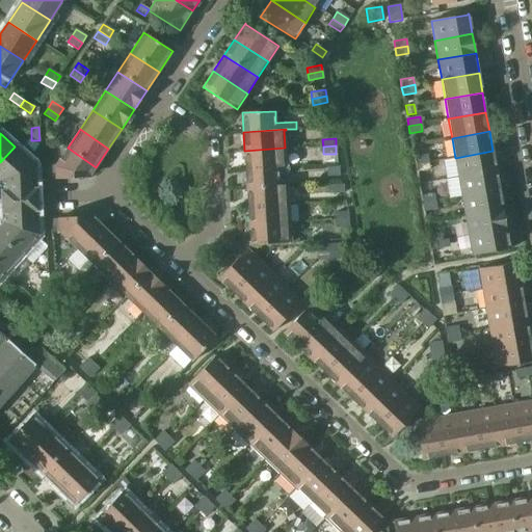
[(38,205),(36,193),(35,180),(44,180),(43,166),(35,167),(35,165),(15,147),(0,162),(0,180),(1,181),(2,208),(3,222),(0,225),(0,236),(21,255),(38,235),(38,233),(46,233),(46,219),(37,220),(38,205)]
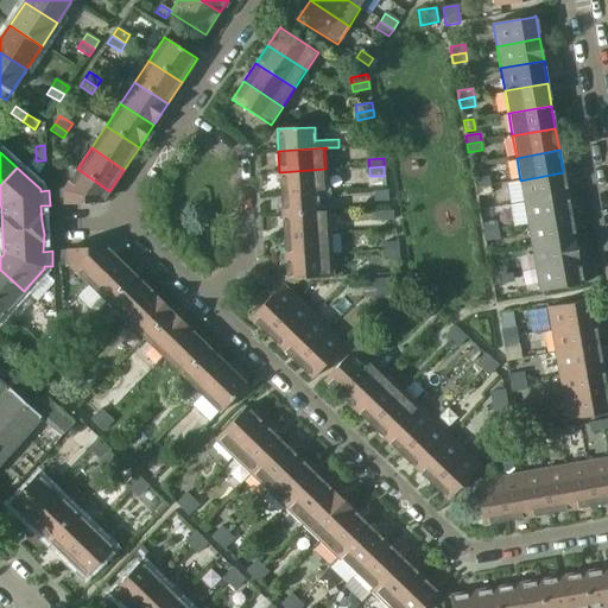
[(109,191),(77,169),(63,190),(62,190),(54,190),(55,204),(103,202),(103,201),(109,191)]
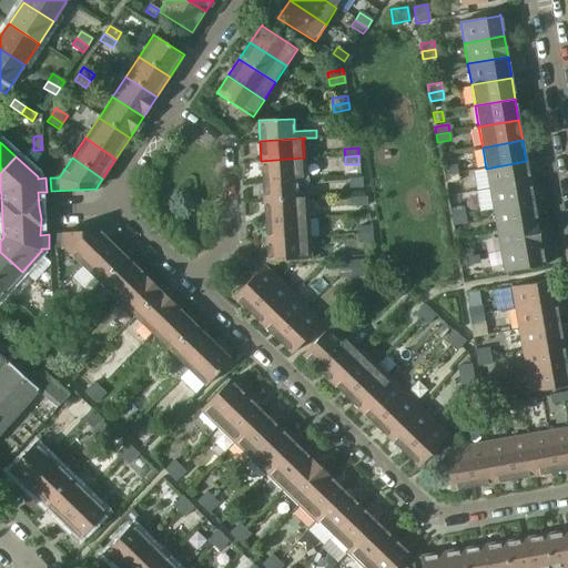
[(304,158),(261,161),(262,181),(307,178),(305,178),(304,158)]
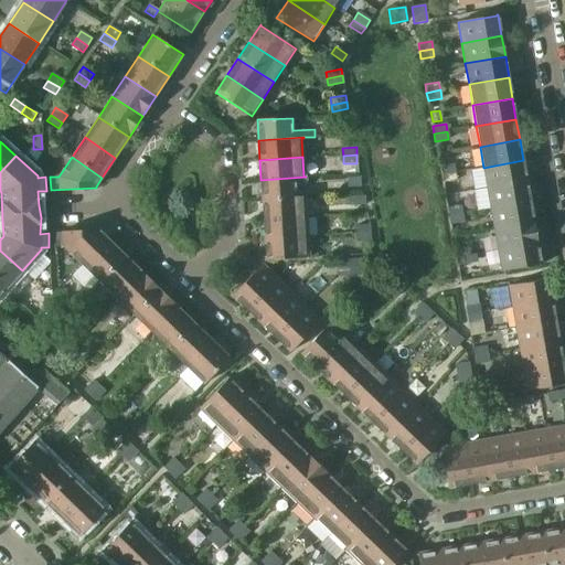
[(523,160),(483,168),(487,188),(526,181),(523,160)]
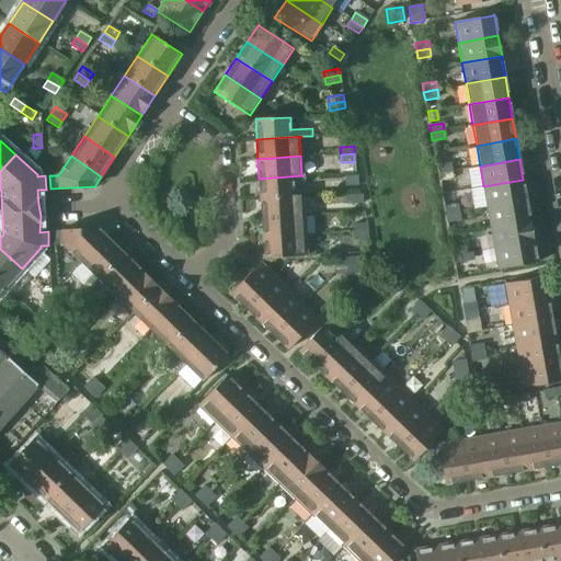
[(436,165),(438,173),(451,171),(450,163),(436,165)]
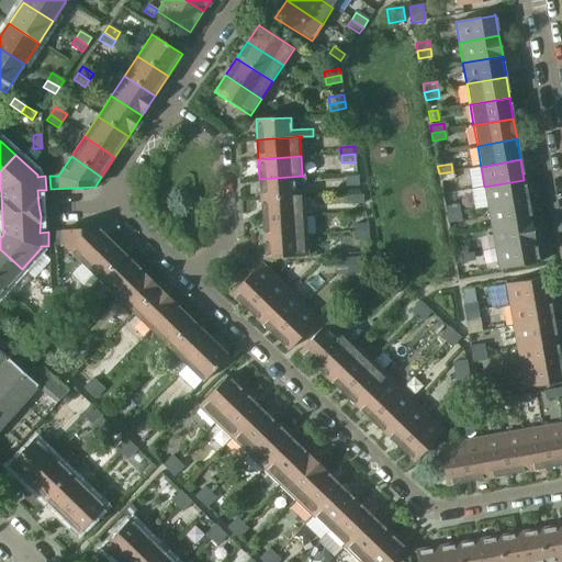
[(452,171),(439,173),(440,181),(453,179),(452,171)]
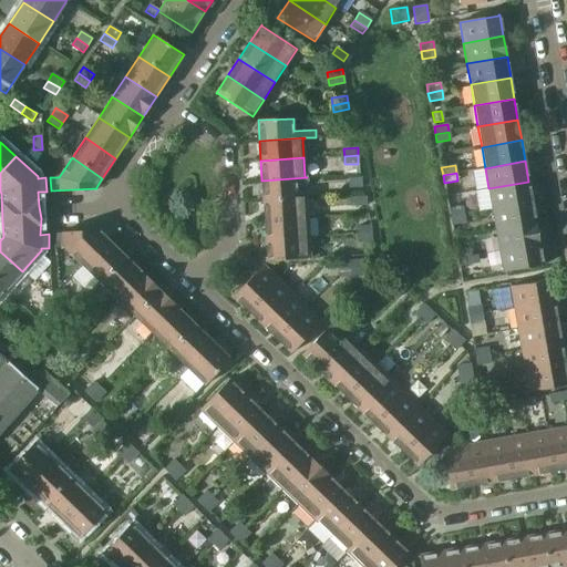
[(307,177),(261,181),(263,200),(306,198),(306,197),(308,193),(307,177)]
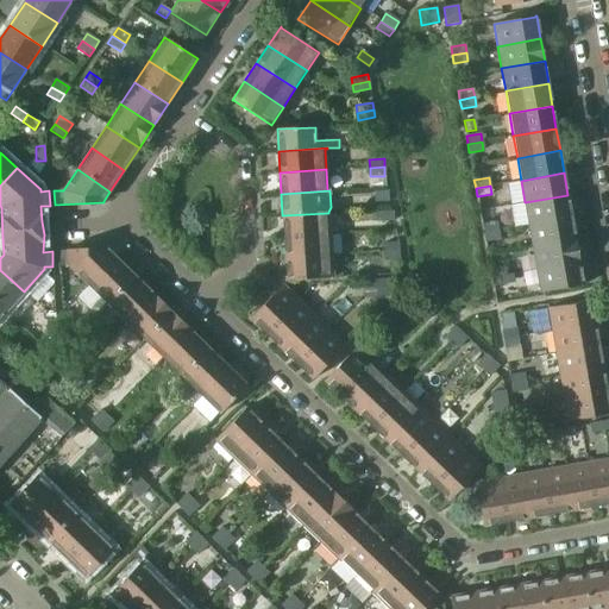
[(567,195),(525,202),(528,225),(572,218),(567,195)]
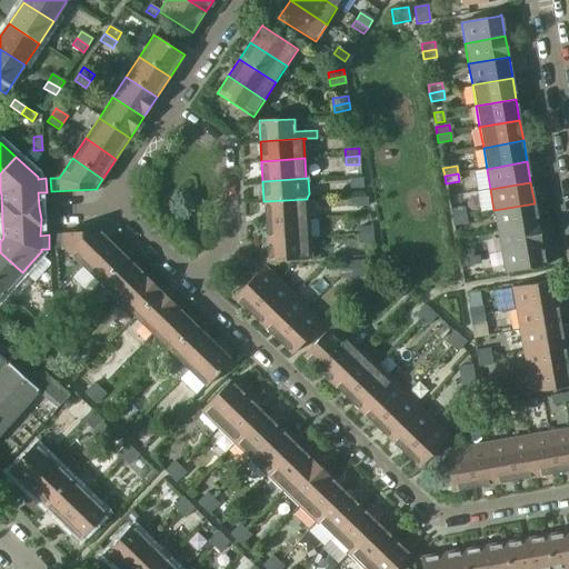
[(353,207),(367,206),(367,198),(353,199),(353,207)]
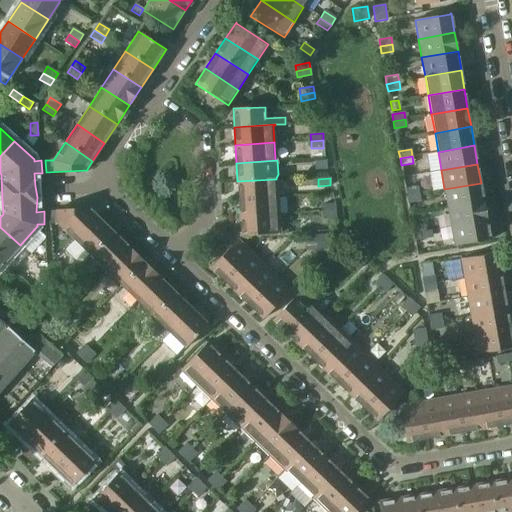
[(276,179),(237,181),(238,200),(277,198),(276,179)]
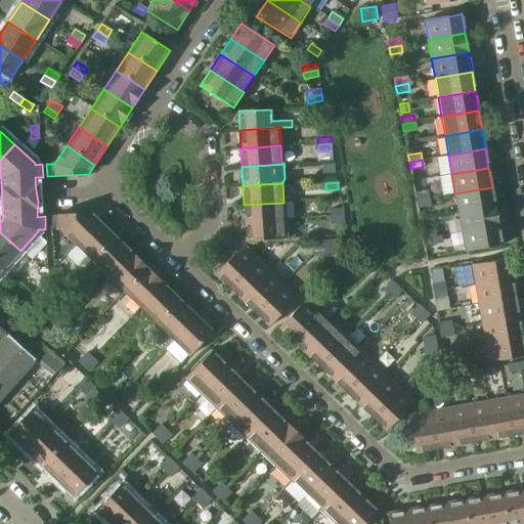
[(492,187),(454,193),(459,213),(495,207),(492,187)]
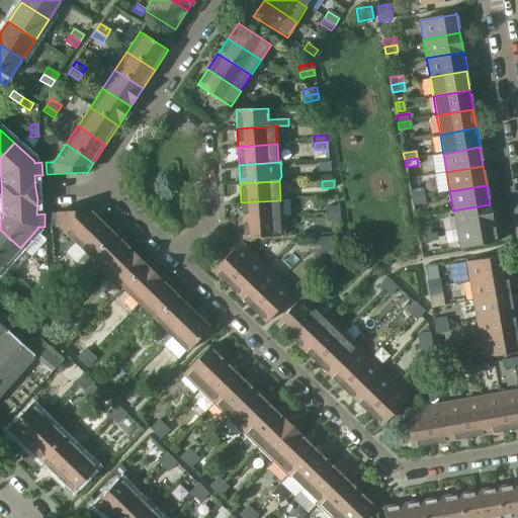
[(410,190),(411,198),(423,196),(422,188),(410,190)]
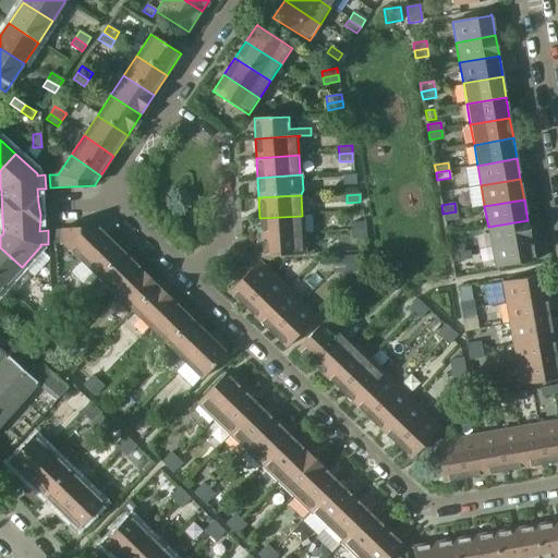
[(456,211),(443,214),(445,221),(458,219),(456,211)]
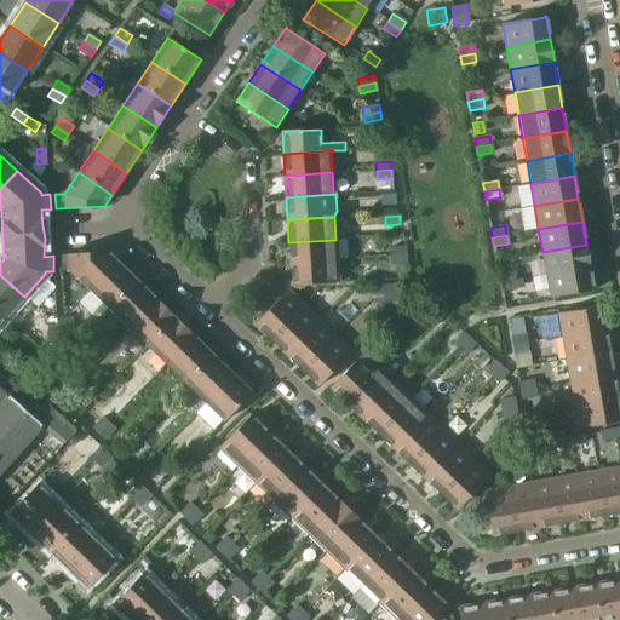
[(336,240),(288,242),(290,264),(337,260),(336,240)]
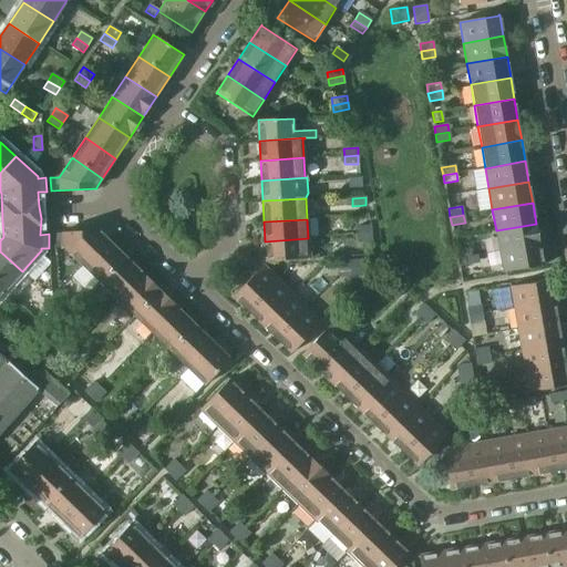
[(536,224),(496,230),(500,251),(539,245),(536,224)]
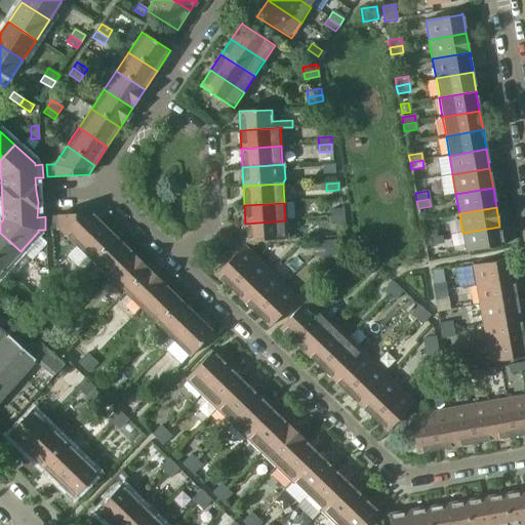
[(330,209),(331,217),(344,216),(344,209),(330,209)]
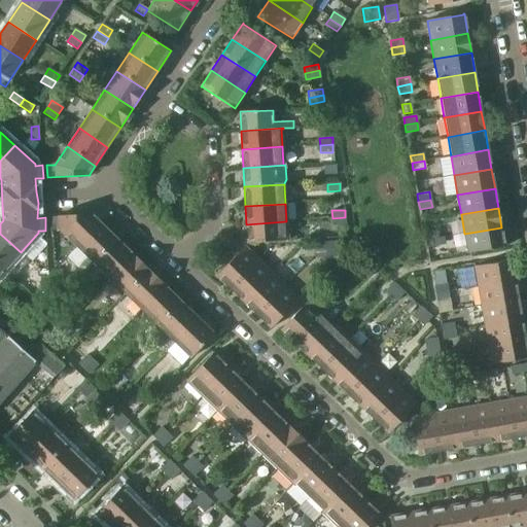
[(92,214),(57,217),(49,217),(50,231),(58,230),(77,248),(101,223),(92,214)]
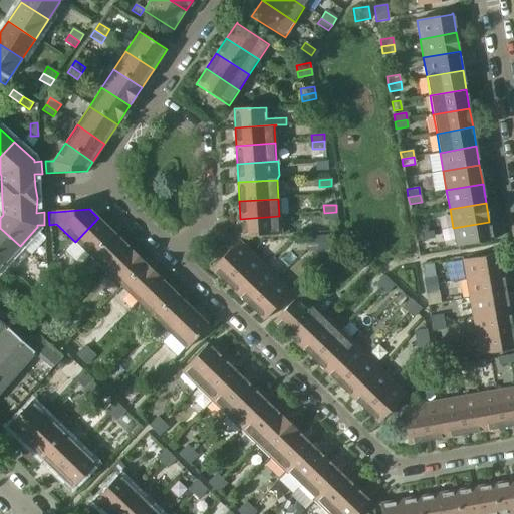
[(336,212),(324,213),(324,220),(336,220),(336,212)]
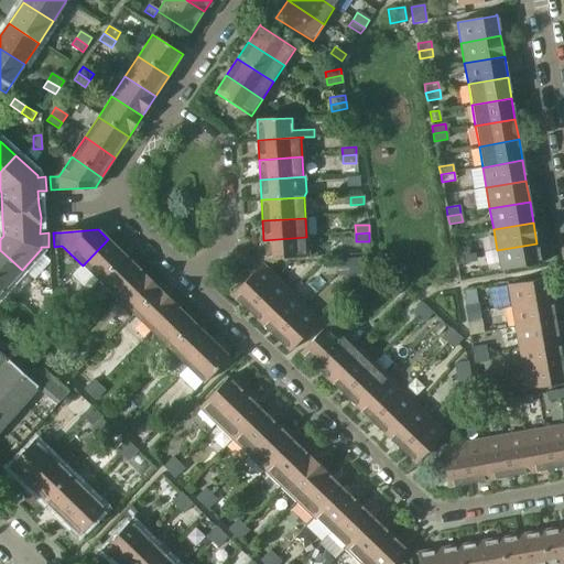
[(306,237),(263,240),(264,260),(266,260),(307,257),(306,237)]
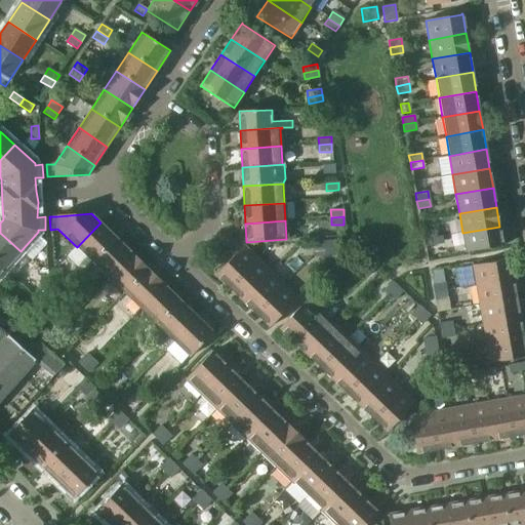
[(116,238),(101,223),(77,247),(92,263),(116,238)]
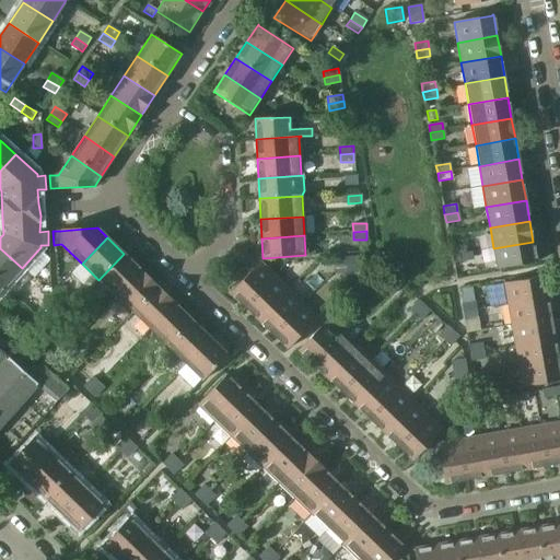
[(533,242),(493,248),(497,269),(536,263),(533,242)]
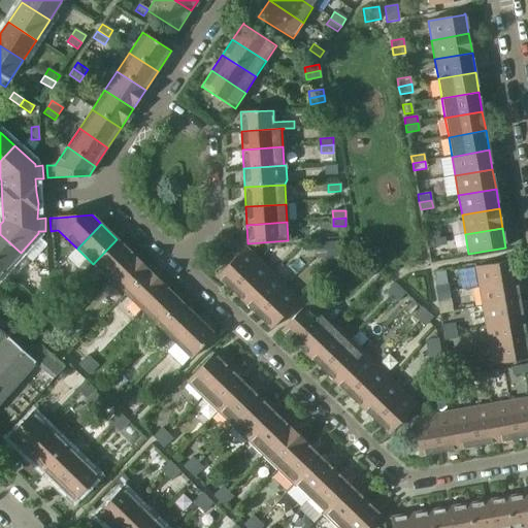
[(425,233),(426,240),(438,238),(437,231),(425,233)]
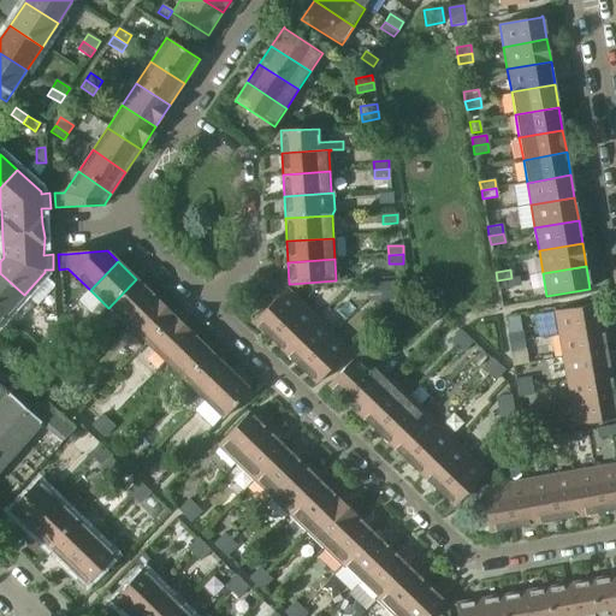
[(0,273),(0,309),(6,315),(24,295),(0,273)]
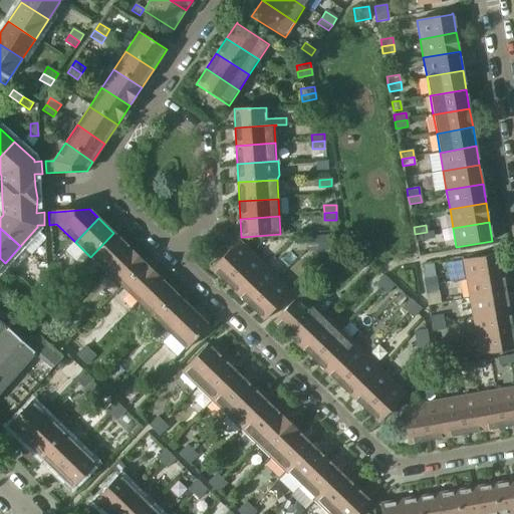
[(427,232),(415,234),(416,241),(428,239),(427,232)]
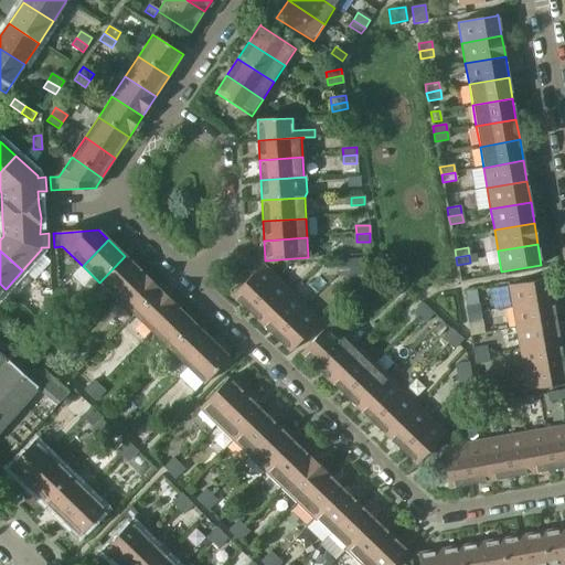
[(142,273),(125,256),(99,283),(117,299),(142,273)]
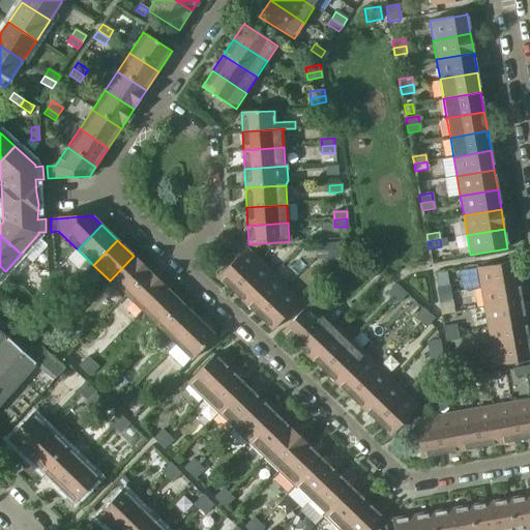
[(341,258),(340,242),(307,244),(307,260),(341,258)]
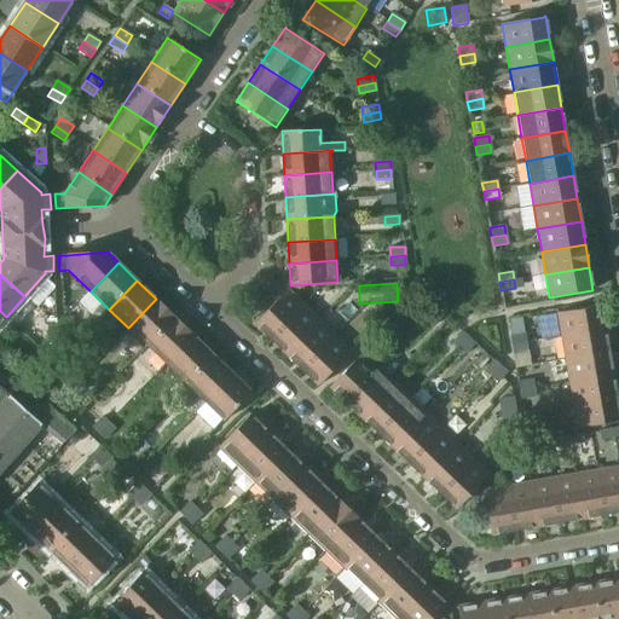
[(254,324),(270,340),(302,305),(287,290),(254,324)]
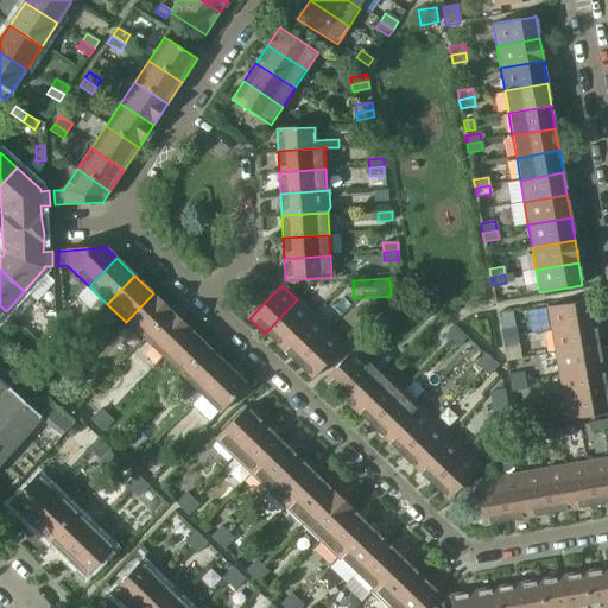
[(172,312),(153,293),(126,322),(145,341),(172,312)]
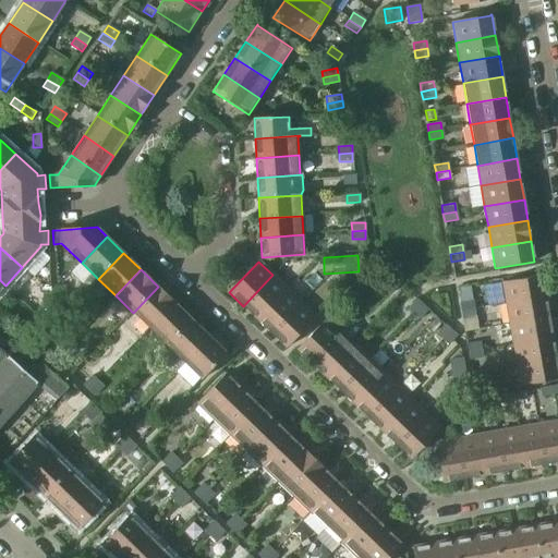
[(273,275),(243,306),(257,319),(287,289),(273,275)]
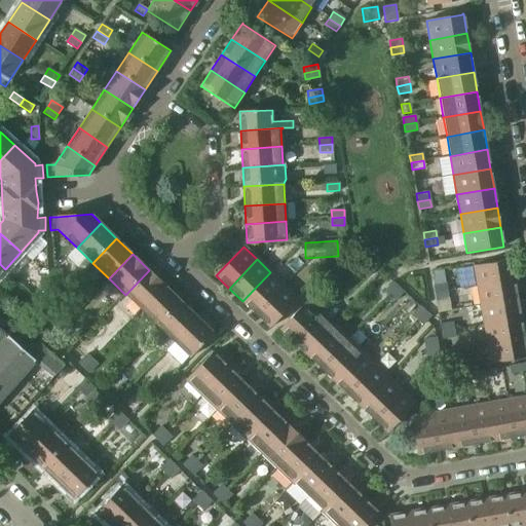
[(474,266),(477,286),(514,278),(511,259),(510,259),(510,260),(474,266)]
